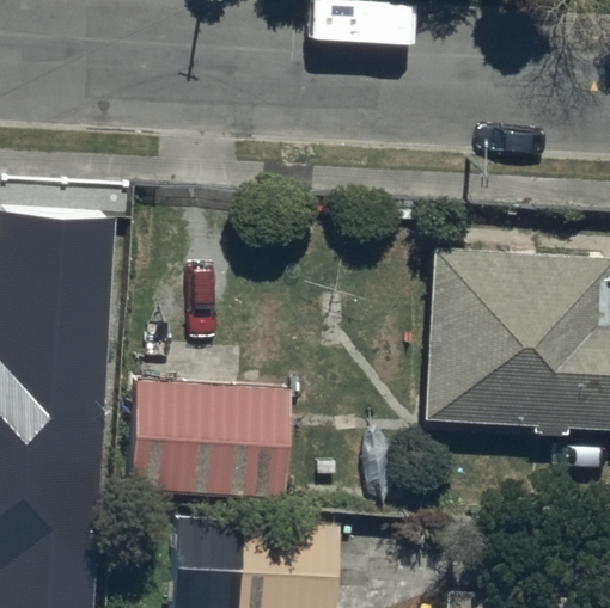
[(0,231),(0,577),(0,579),(0,607),(92,607),(117,221),(1,214),(0,231)]
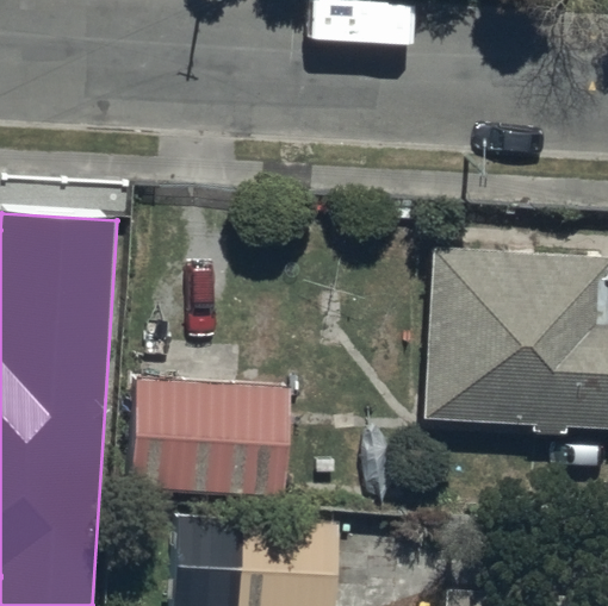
[(607,255),(432,245),(422,419),(532,425),(531,436),(569,438),(569,428),(607,430),(607,255)]
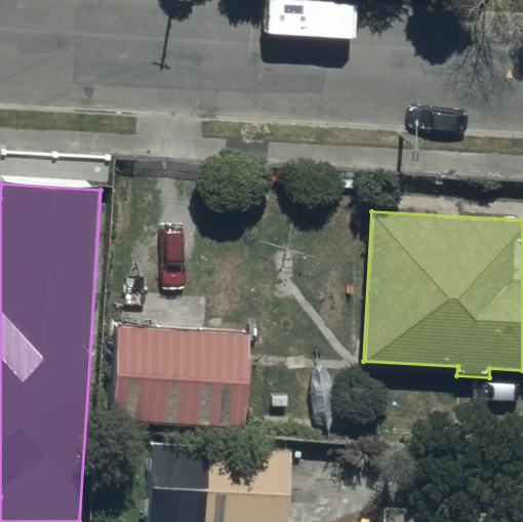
[(251,337),(119,332),(116,424),(247,429),(251,337)]
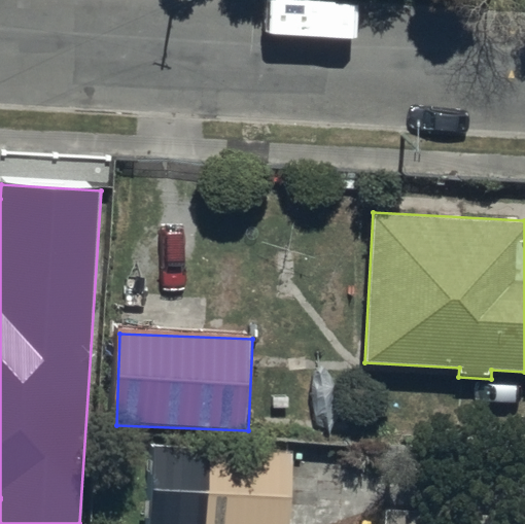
[(153,452),(149,523),(287,523),(291,459),(153,452)]
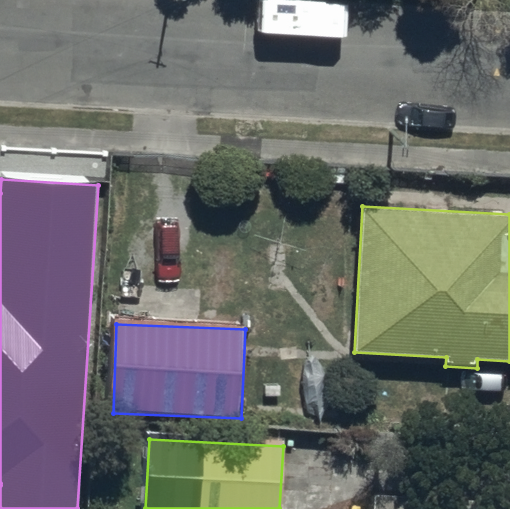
[(468,508),(469,497),(377,492),(375,508),(468,508)]
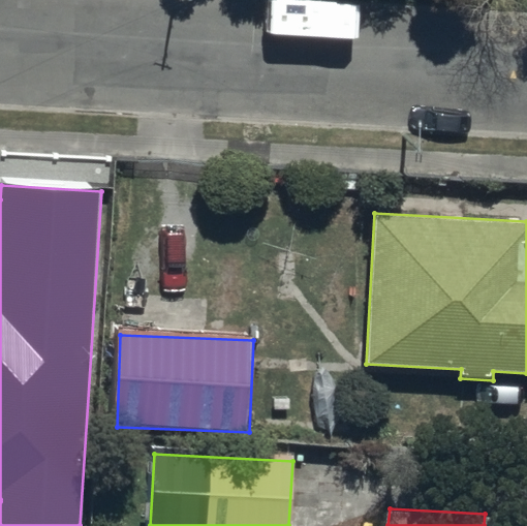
All buildings are outlined.
